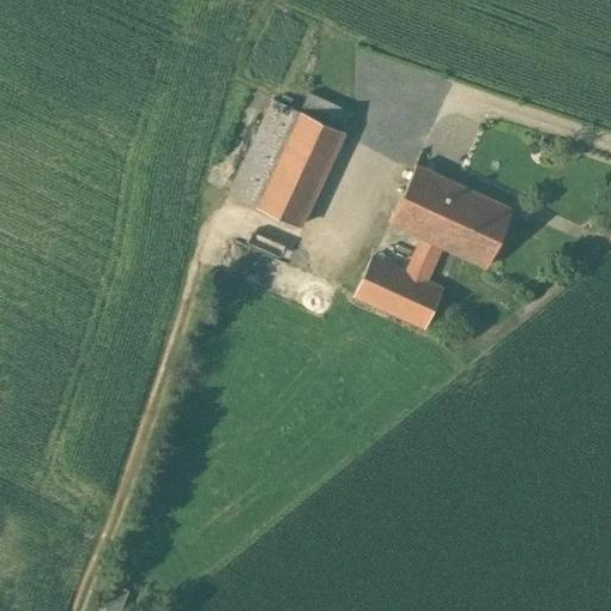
[(302,114),(345,134),(354,115),(310,96),(302,114)]
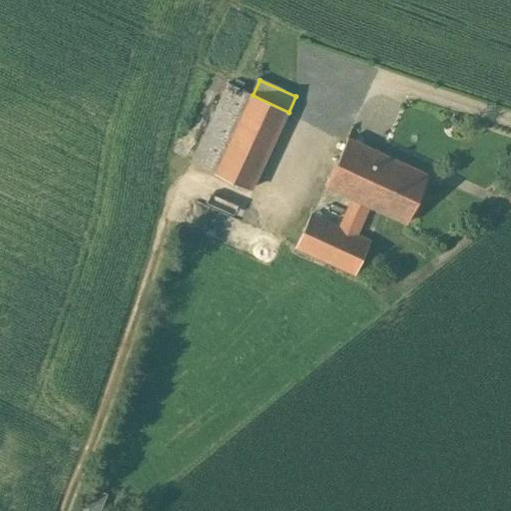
[(192,163),(251,190),(289,112),(252,95),(228,84),(192,163)]
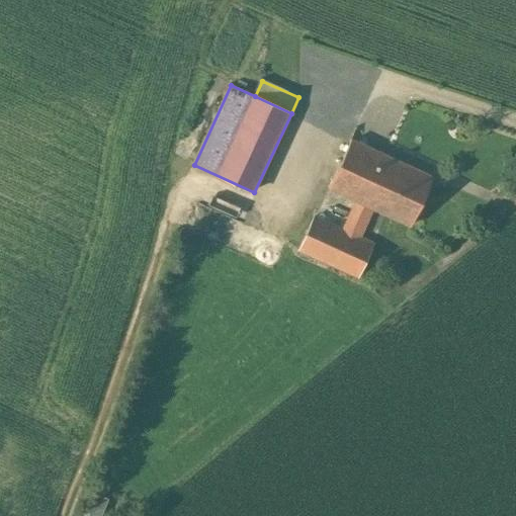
[(331,190),(358,202),(374,209),(412,227),(434,179),(353,142),(331,190)]
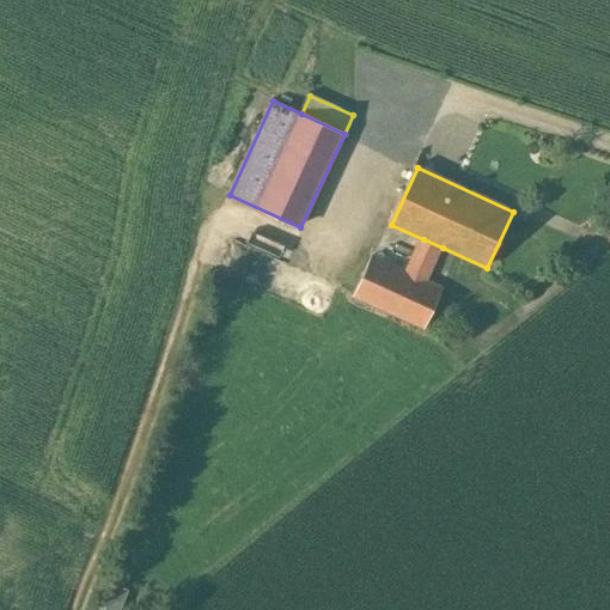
[(408,274),(373,258),(355,298),(426,329),(444,291),(426,282),(443,248),(424,239),(408,274)]
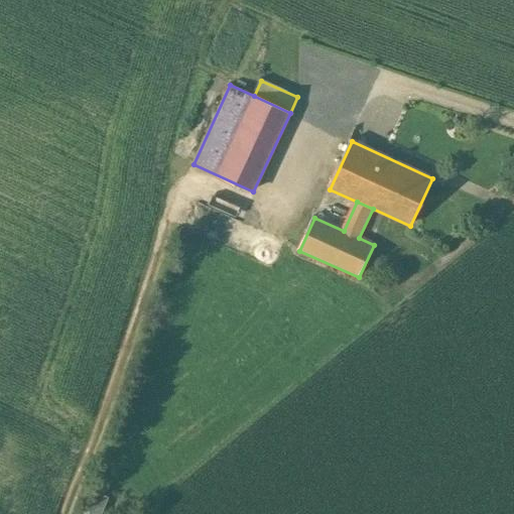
[(193,254),(196,246),(184,241),(180,249),(193,254)]
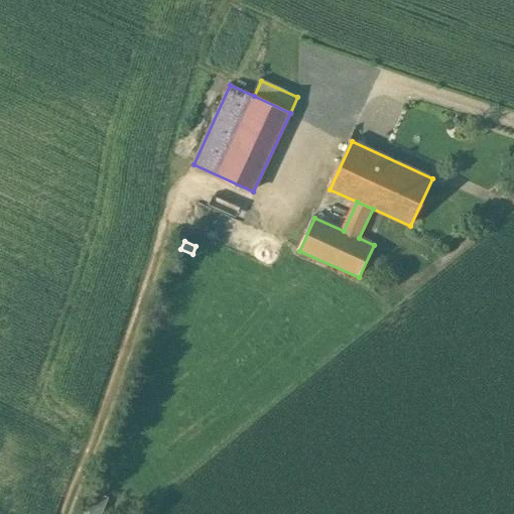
[(103,513),(108,500),(95,495),(87,513),(103,513)]
